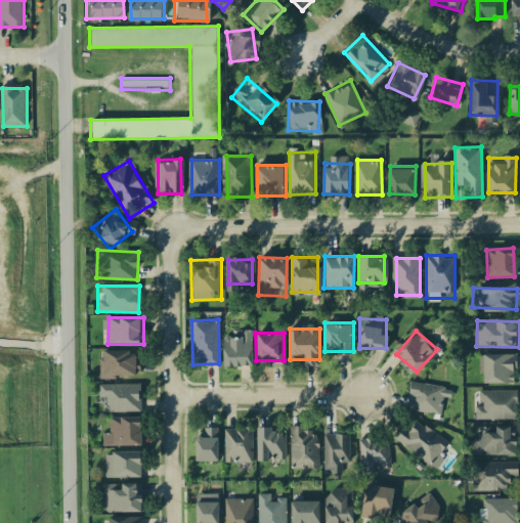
[(224,338),(250,337),(250,364),(224,365),(224,338)]
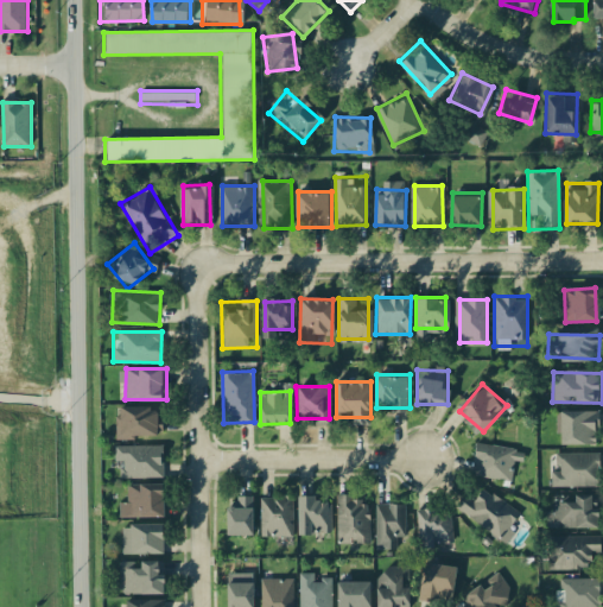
[(118,435),(119,408),(166,409),(166,436),(118,435)]
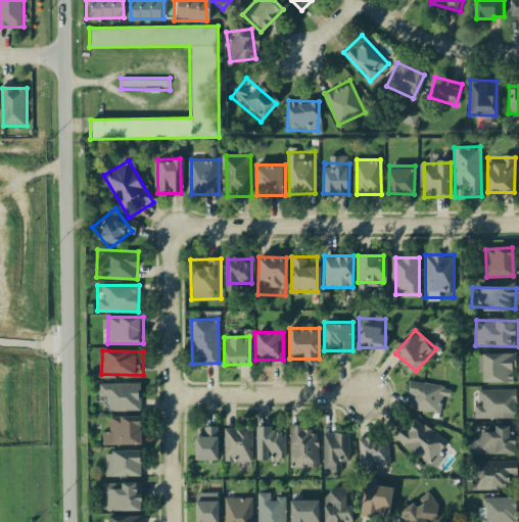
[(480,354),(518,354),(518,383),(480,383),(480,354)]
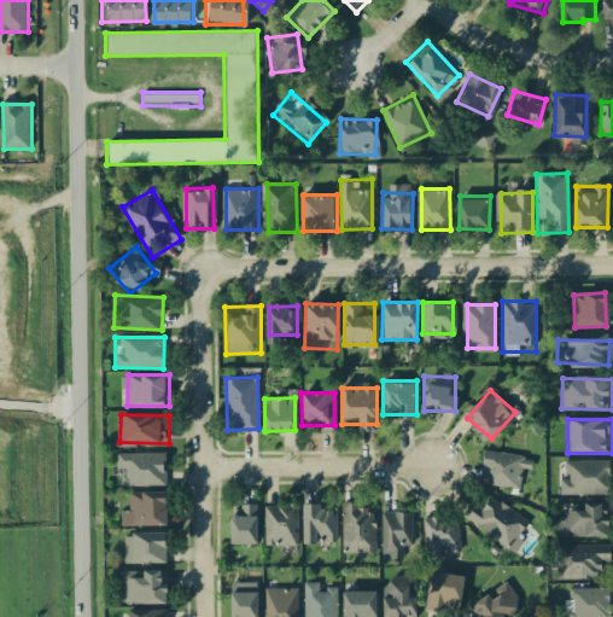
[(121,482),(121,450),(165,452),(165,483),(121,482)]
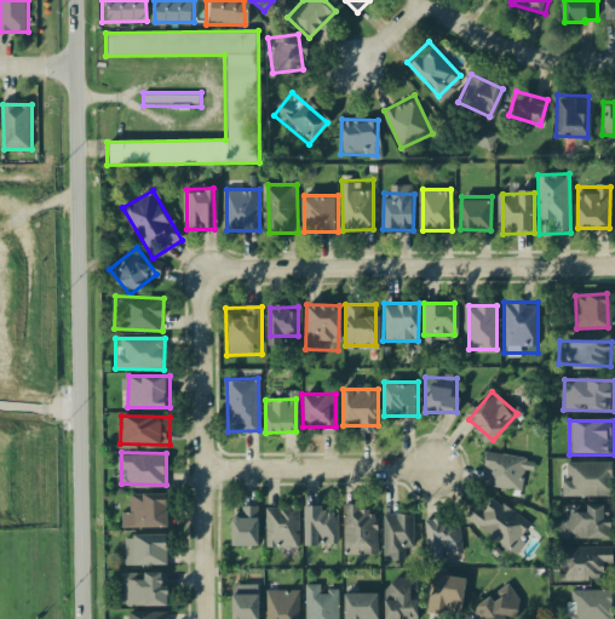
[(484,456),(530,454),(532,489),(486,491),(484,456)]
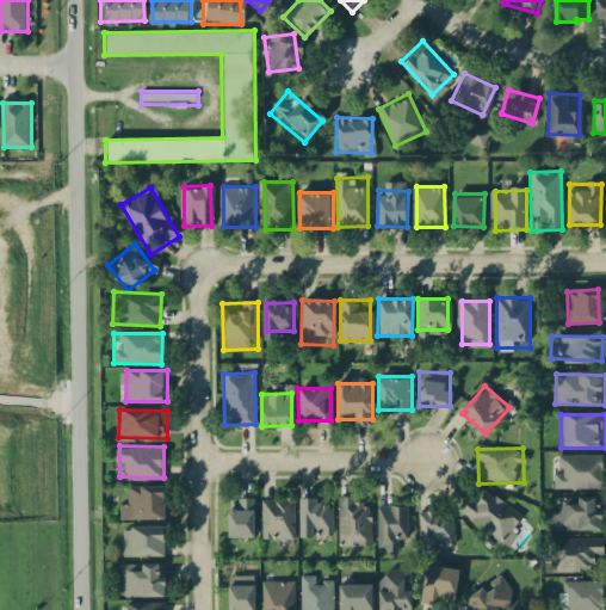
[(554,456),(605,456),(605,487),(554,487),(554,456)]
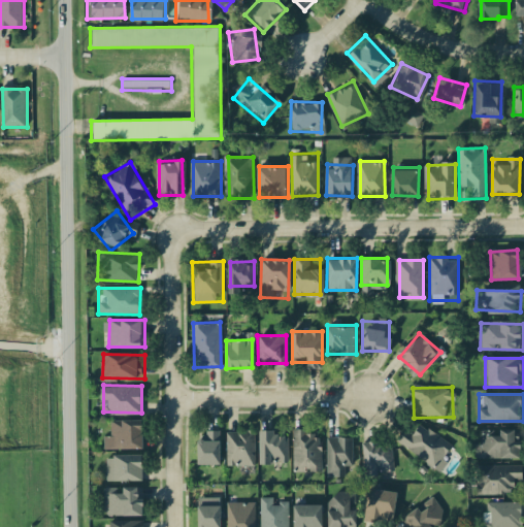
[(106,446),(106,421),(141,421),(141,446),(106,446)]
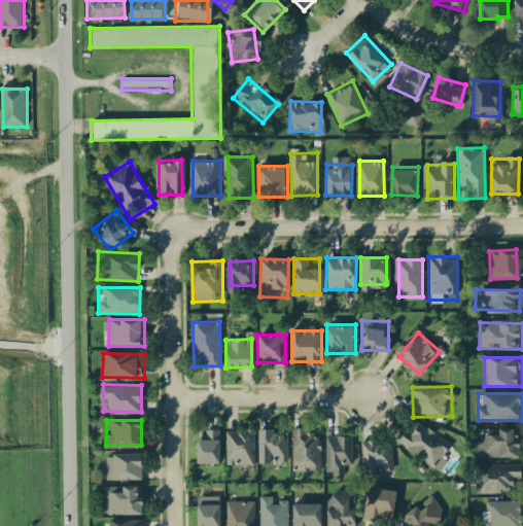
[(420,423),(454,447),(438,469),(404,446),(420,423)]
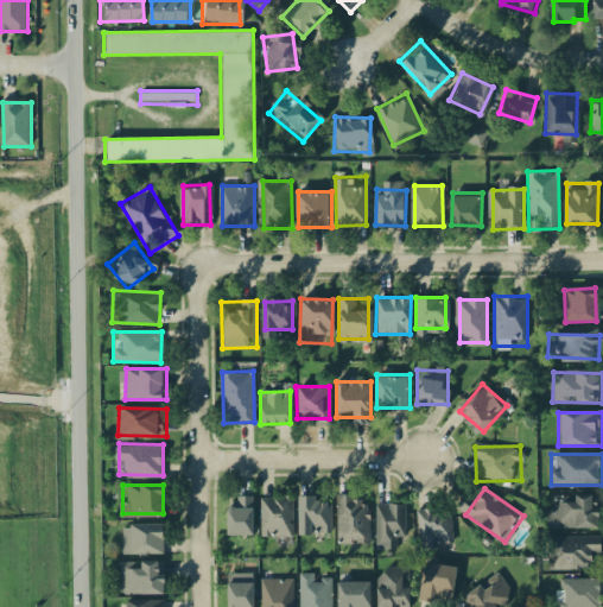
[(259,493),(290,493),(291,535),(260,536),(259,493)]
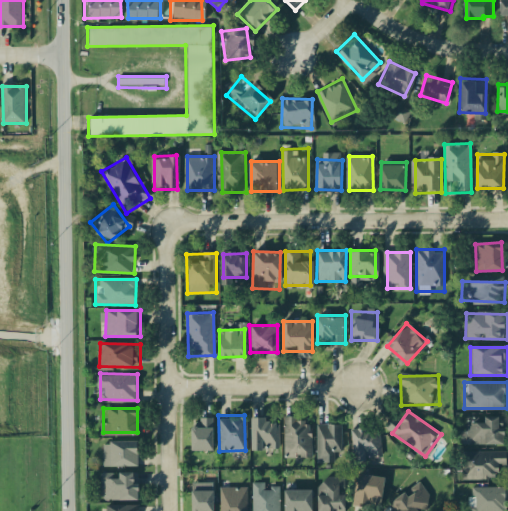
[(252,415),(280,415),(280,453),(252,453),(252,415)]
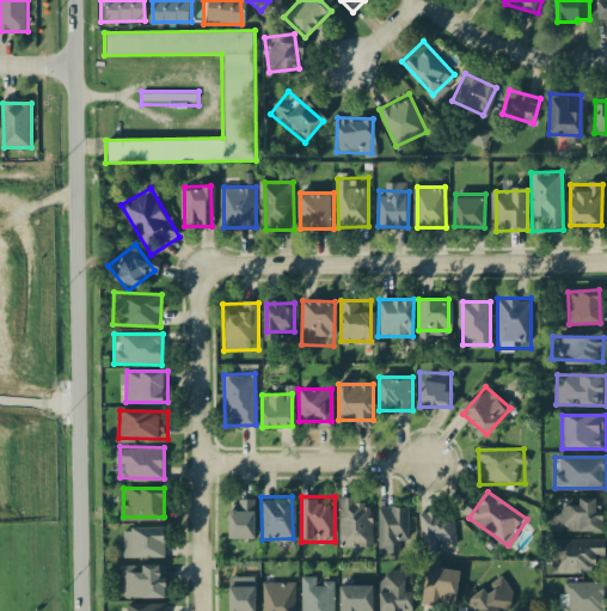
[(555,498),(605,499),(605,530),(555,530),(555,498)]
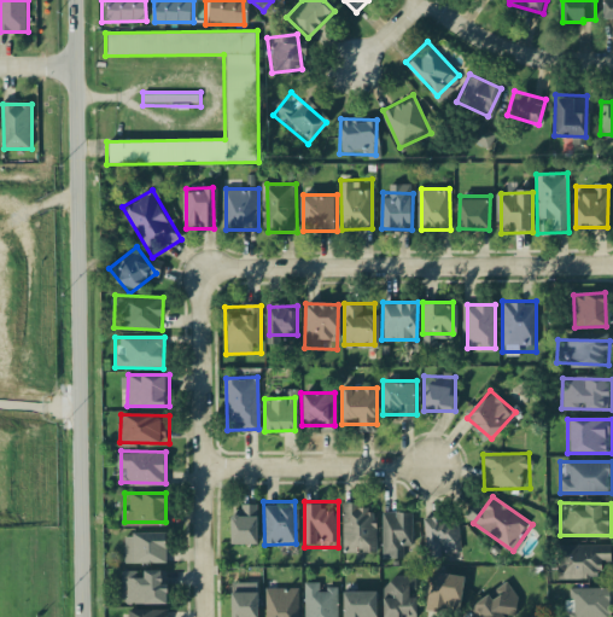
[(348,506),(378,505),(379,556),(349,557),(348,506)]
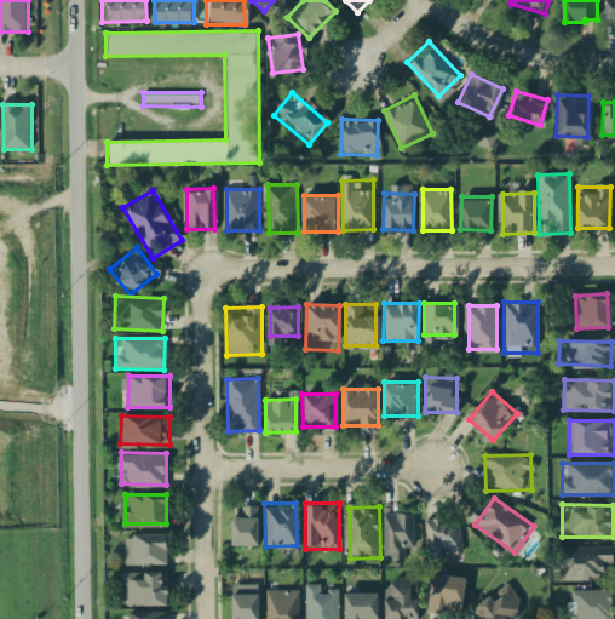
[(421,516),(458,510),(466,551),(429,559),(421,516)]
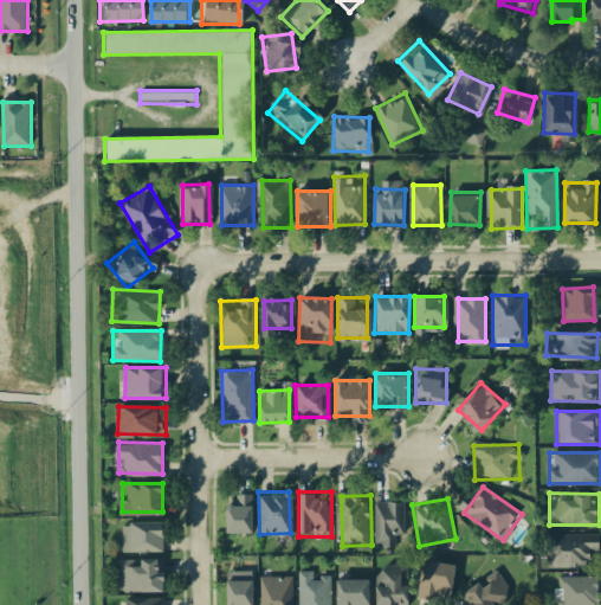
[(223,500),(250,500),(250,535),(224,535),(223,500)]
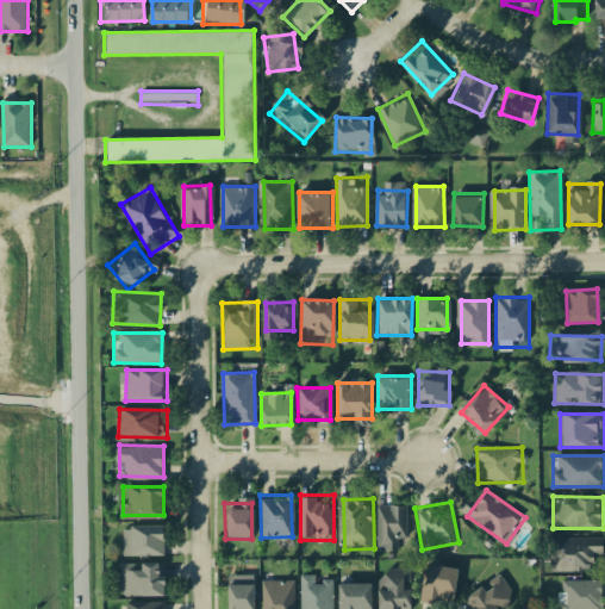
[(380,504),(407,504),(409,552),(381,553),(380,504)]
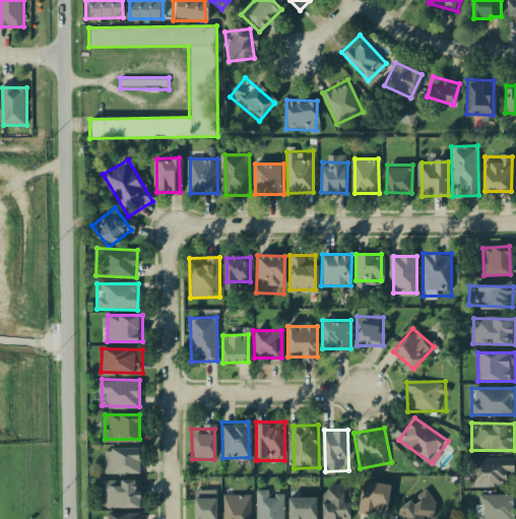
[(108,472),(108,446),(140,445),(140,472),(108,472)]
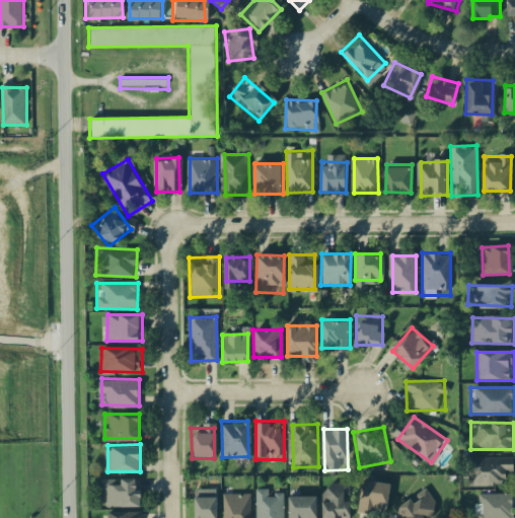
[(472,457),(513,457),(514,488),(472,488),(472,457)]
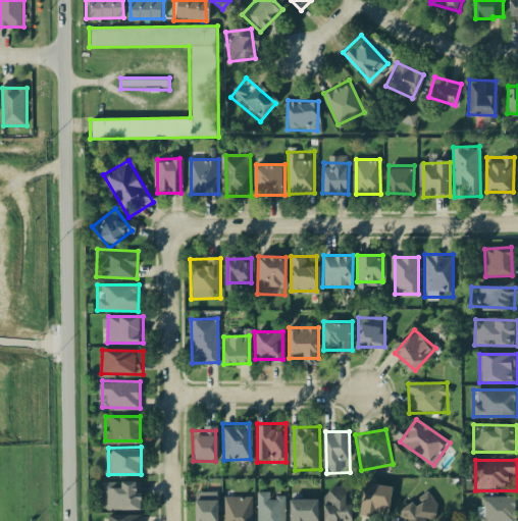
[(102,509),(101,481),(144,481),(144,509),(102,509)]
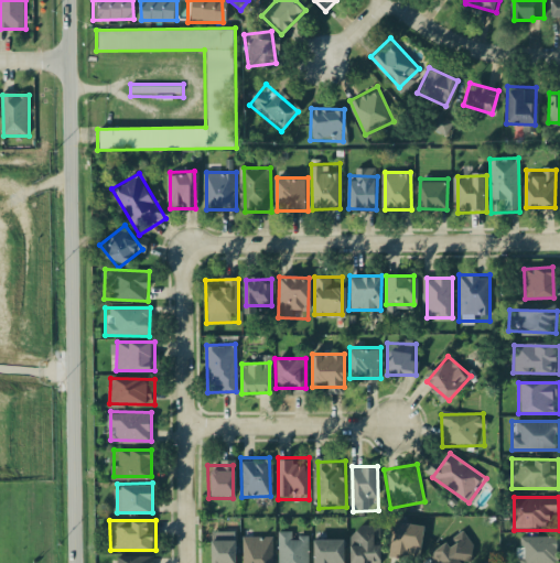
[(394,522),(423,528),(418,559),(388,553),(394,522)]
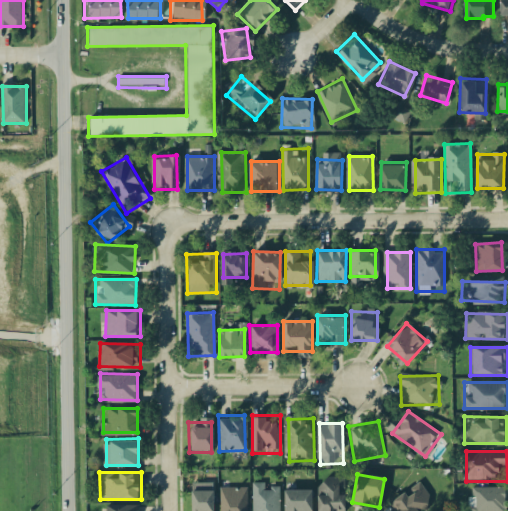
[(317,510),(318,475),(336,475),(336,510),(317,510)]
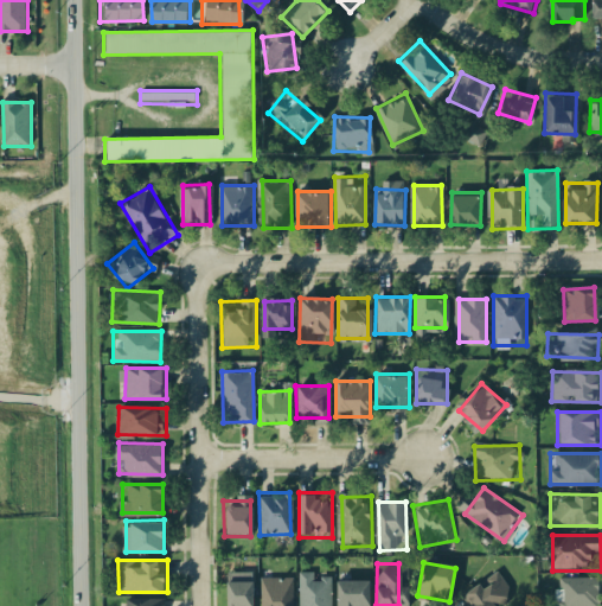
[(498,567),(517,594),(500,605),(468,605),(460,594),(498,567)]
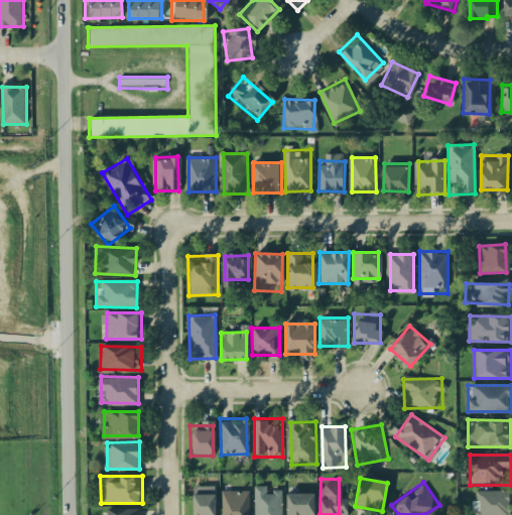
[(192,514),(193,486),(217,486),(216,514),(192,514)]
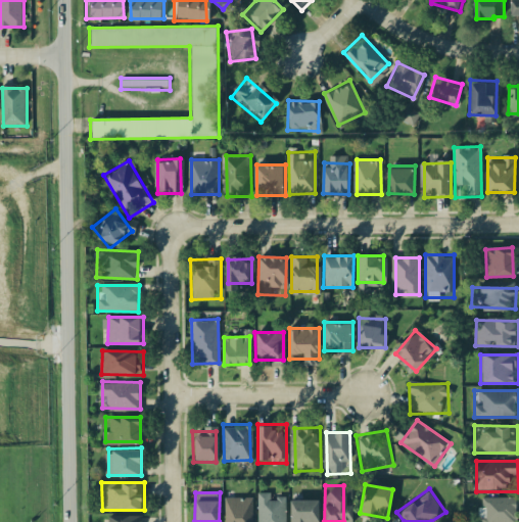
[(226,521),(226,496),(255,495),(255,521),(226,521)]
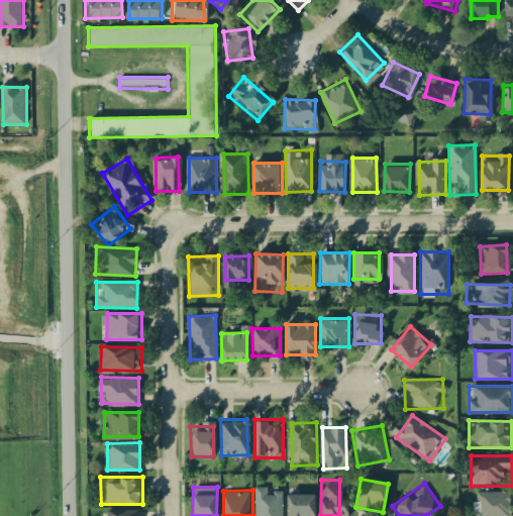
[(260,515),(260,491),(283,491),(283,515),(260,515)]
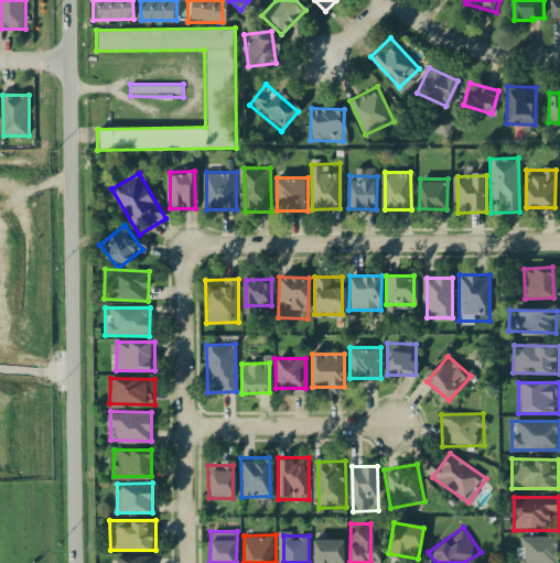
[(315,562),(315,537),(343,537),(343,562),(315,562)]
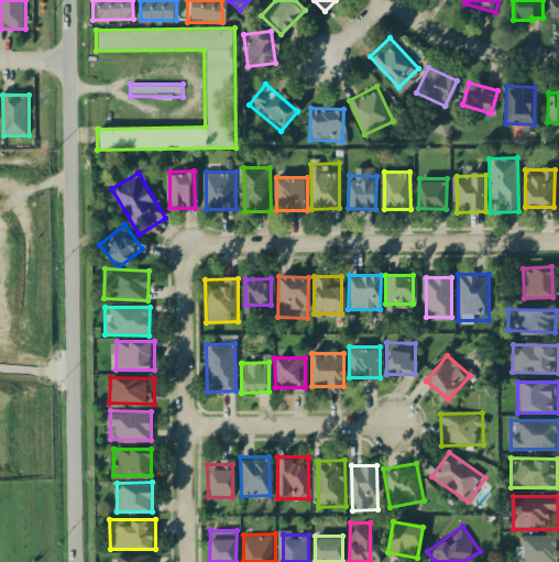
[(519,561),(519,536),(557,536),(557,561),(519,561)]
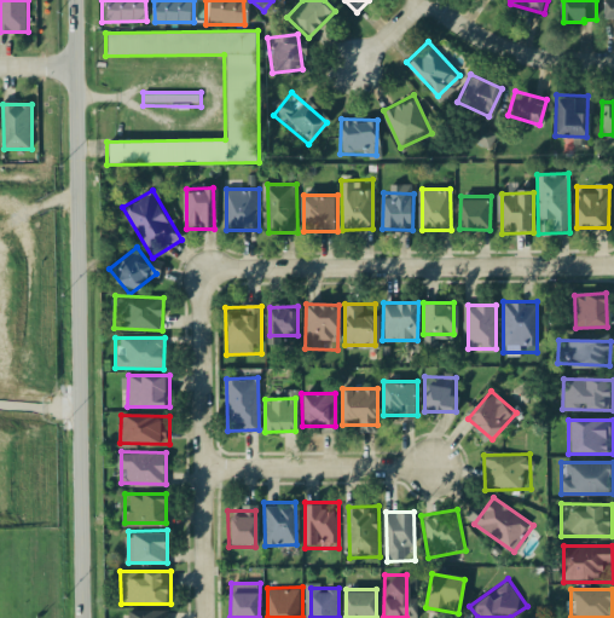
All buildings are outlined.
